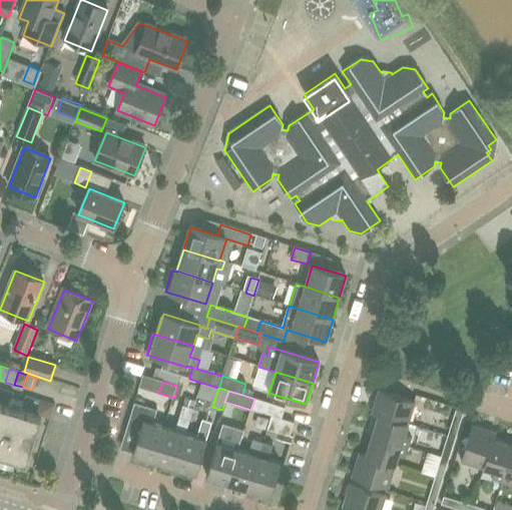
[(372,414),(379,417),(379,415),(409,424),(415,403),(380,391),(372,414)]
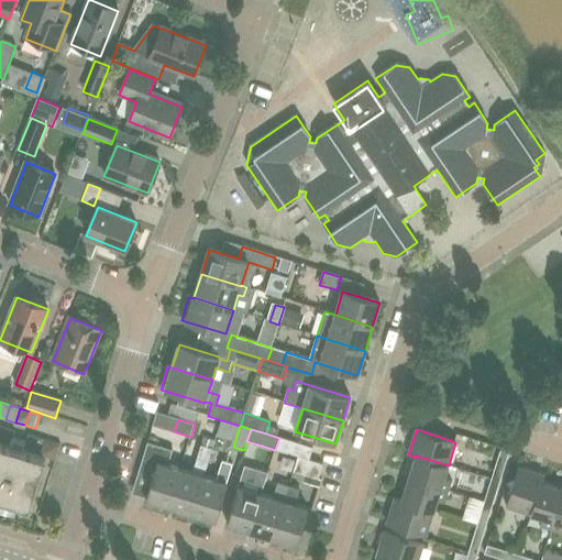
[(288,454),(291,442),(279,438),(275,450),(288,454)]
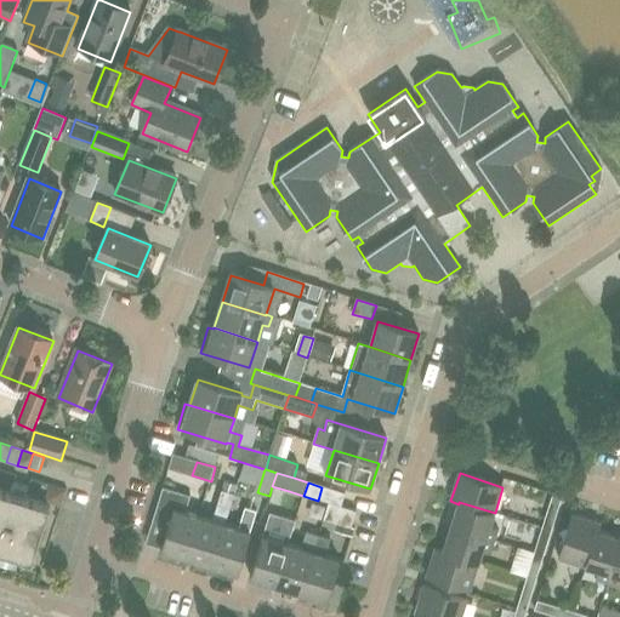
[(0,550),(32,561),(50,507),(26,498),(28,491),(13,486),(11,495),(0,490),(0,550)]
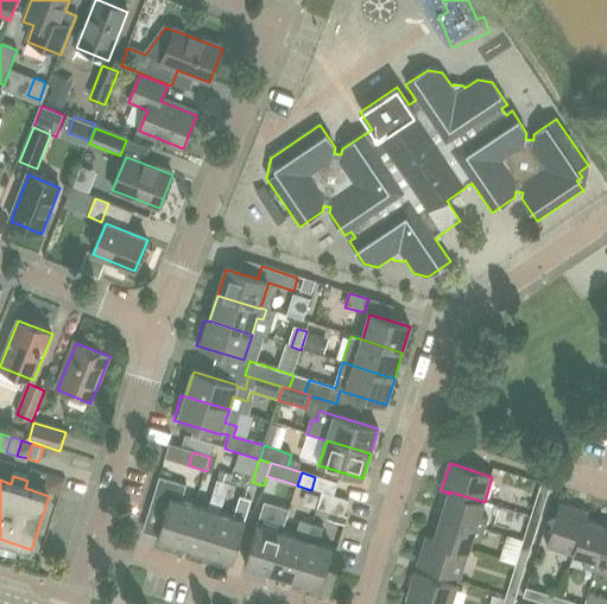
[(158,539),(183,546),(195,507),(182,502),(187,487),(159,478),(150,509),(165,514),(158,539)]
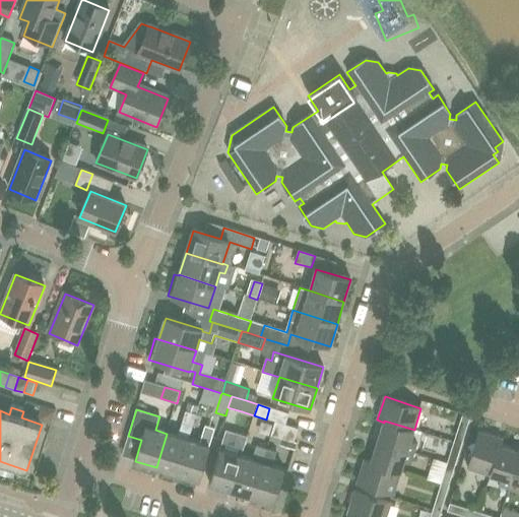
[(156,467),(178,474),(188,440),(189,440),(196,414),(186,411),(178,437),(167,434),(156,467)]
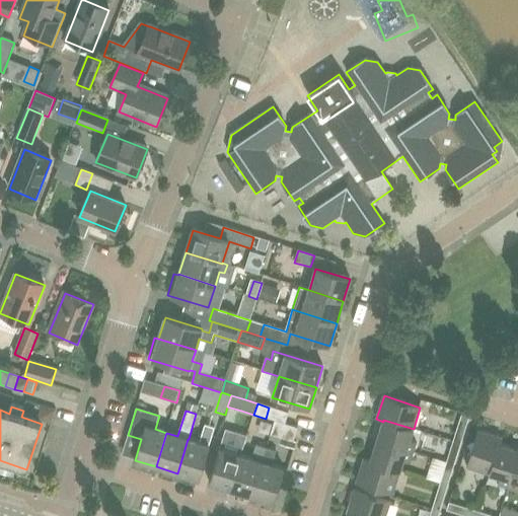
[(453,442),(462,445),(470,417),(462,414),(453,442)]
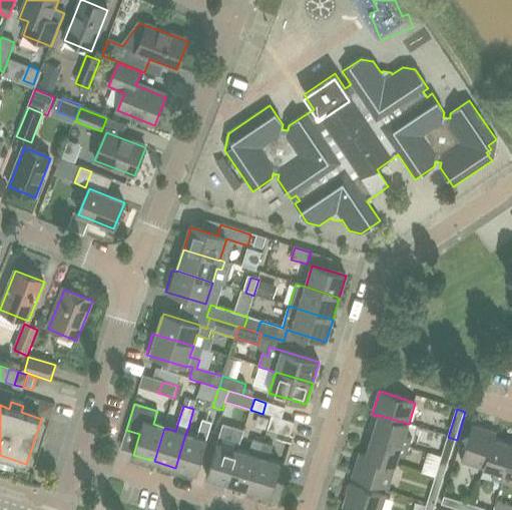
[(379,417),(373,436),(408,448),(411,438),(405,436),(409,424),(379,415),(379,417)]
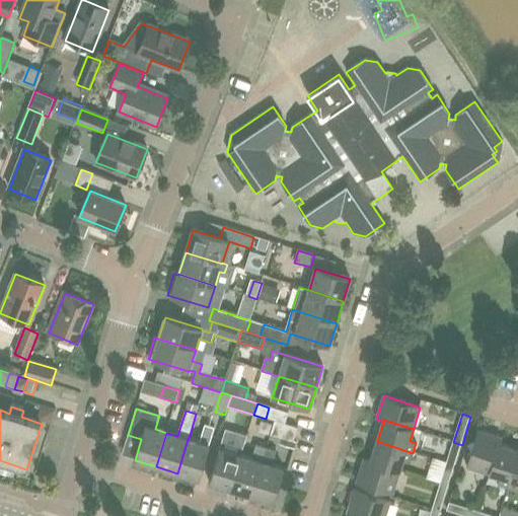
[(294,442),(298,429),(275,421),(271,435),(294,442)]
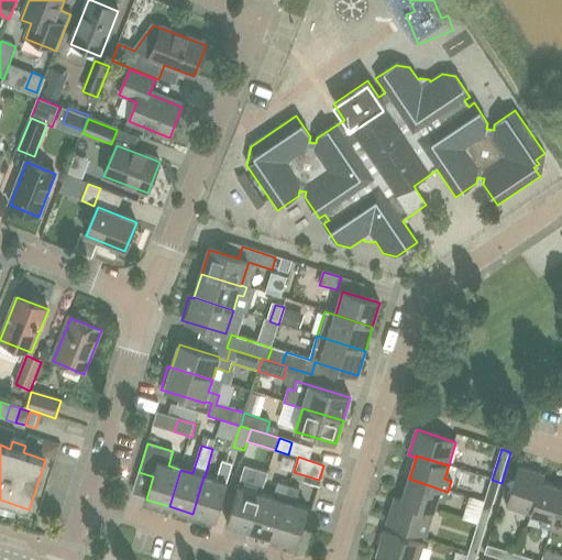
[(217,481),(205,476),(204,476),(193,514),(216,522),(233,464),(222,461),(217,481)]
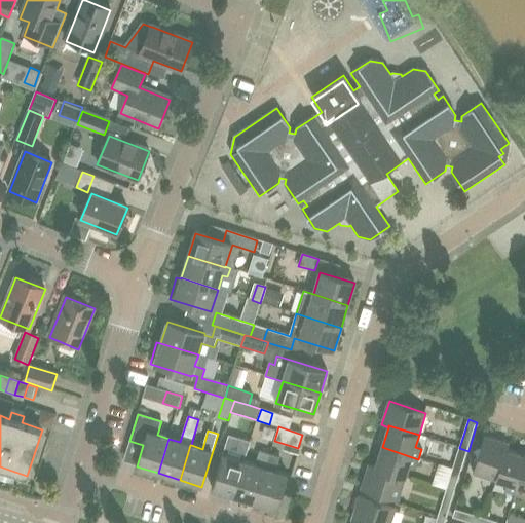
[(474,474),(495,481),(504,451),(507,451),(509,445),(485,438),(474,474)]
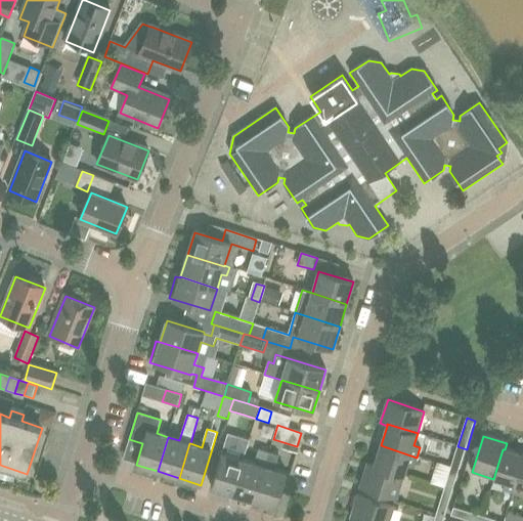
[(211,488),(232,494),(243,461),(250,441),(240,438),(233,458),(222,453),(211,488)]
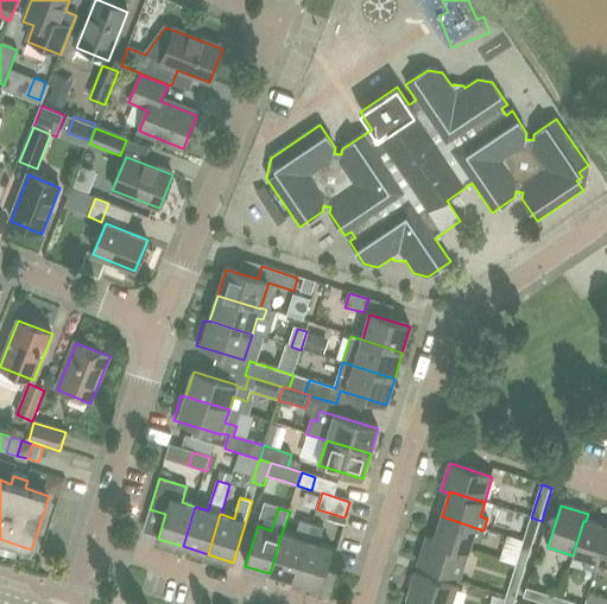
[(542,521),(531,517),(523,515),(514,540),(533,546),(542,521)]
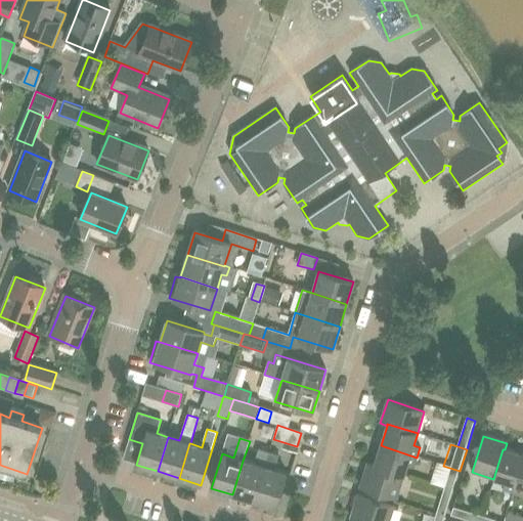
[(381,445),(374,466),(374,468),(403,477),(407,465),(413,467),(417,458),(381,445)]
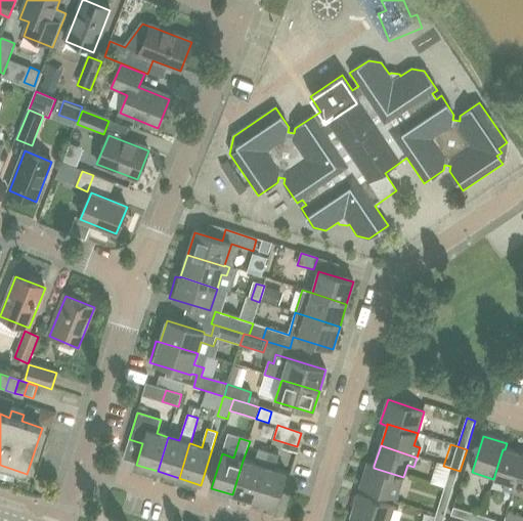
[(232,494),(254,502),(269,452),(259,449),(254,464),(243,461),(232,494)]
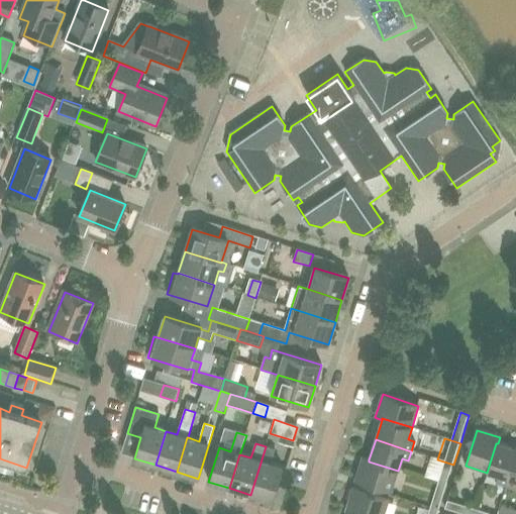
[(515,449),(498,443),(496,443),(487,473),(499,477),(497,483),(506,486),(515,453),(515,449)]
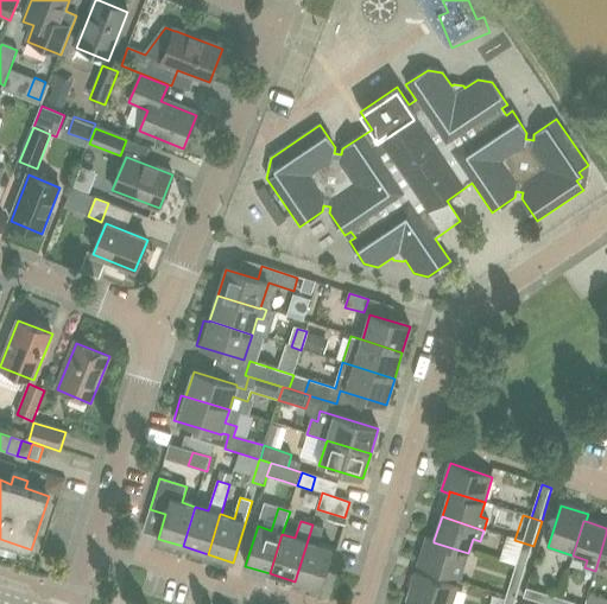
[(320,589),(333,550),(318,545),(324,528),(313,525),(295,582),(320,589)]
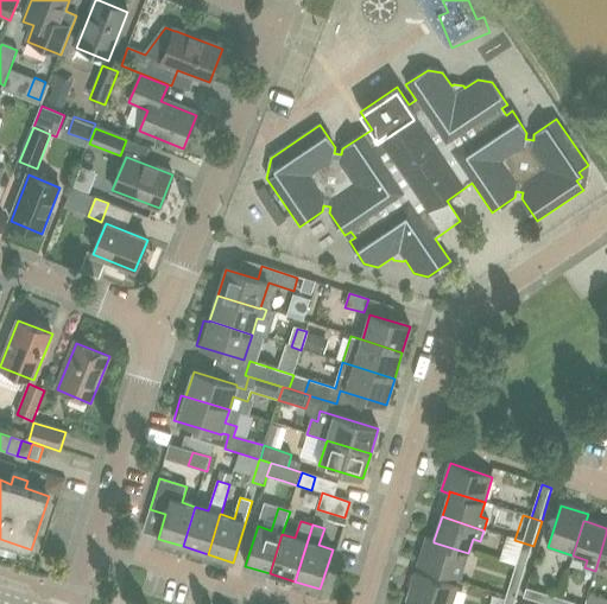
[(606,533),(595,571),(606,574),(606,533)]
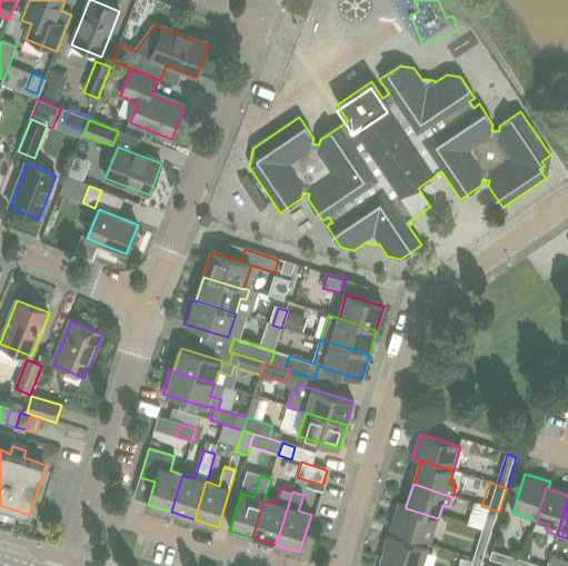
[(430,543),(438,518),(406,508),(406,506),(399,504),(391,529),(430,543)]
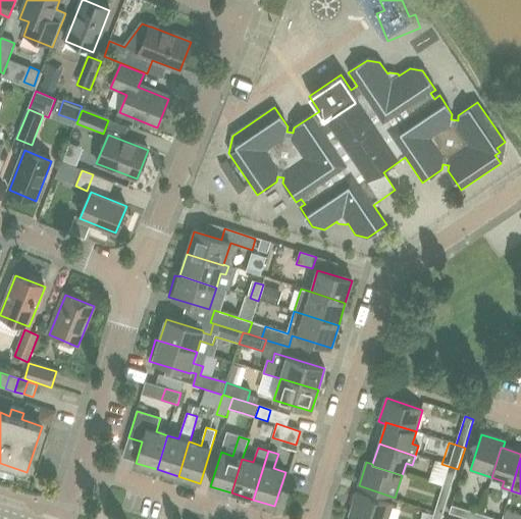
[(443,487),(451,489),(455,478),(447,475),(443,487)]
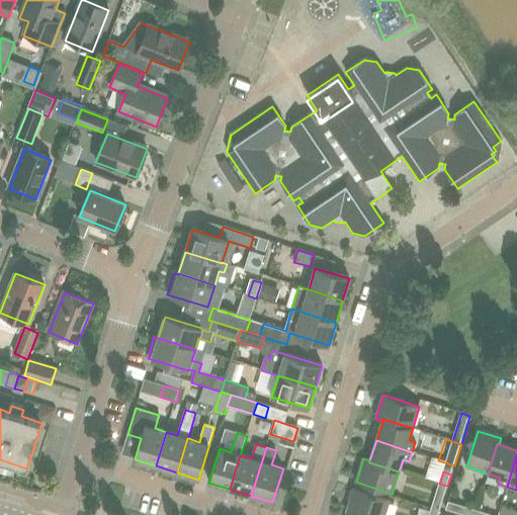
[(444,498),(447,486),(439,484),(435,496),(444,498)]
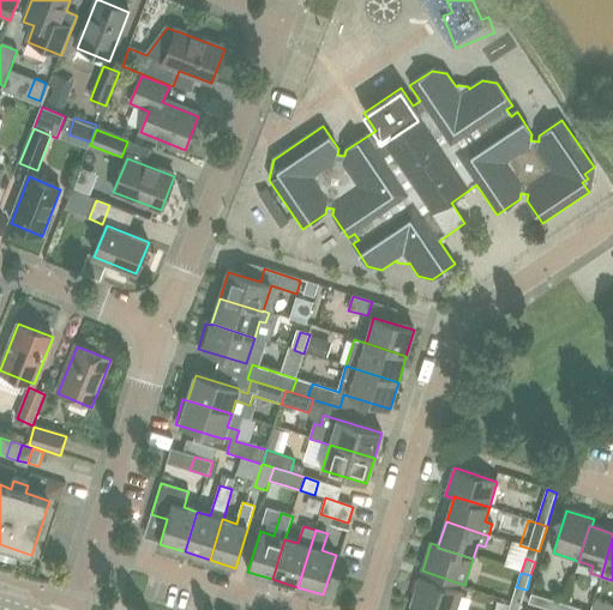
[(410,608),(414,609),(419,609),(419,608),(424,609),(456,609),(462,593),(419,580),(410,608)]
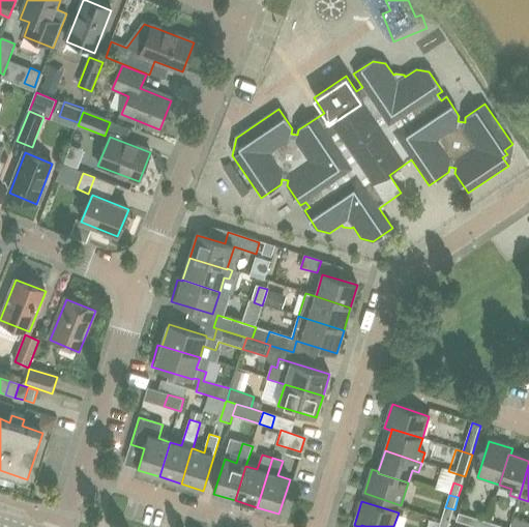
[(457,523),(469,526),(486,526),(487,523),(460,514),(457,523)]
